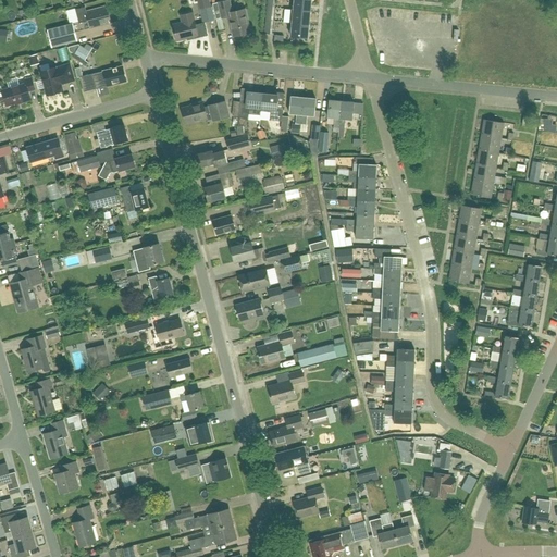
[(197,0),(200,10),(211,7),(209,0),(197,0)]
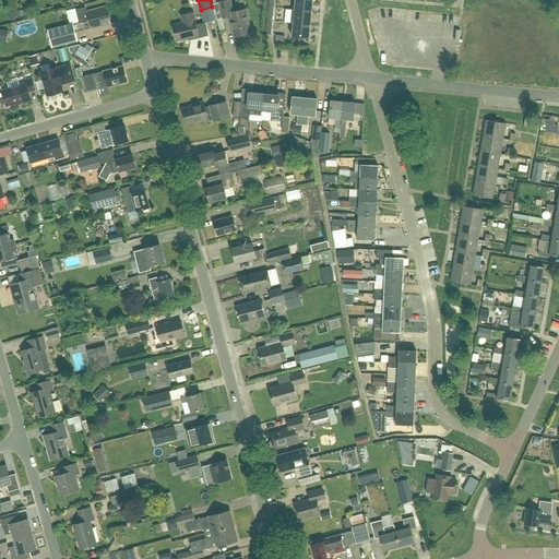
[(213,4),(215,10),(217,20),(223,19),(229,16),(234,37),(251,33),(246,10),(233,12),(230,0),(213,4)]
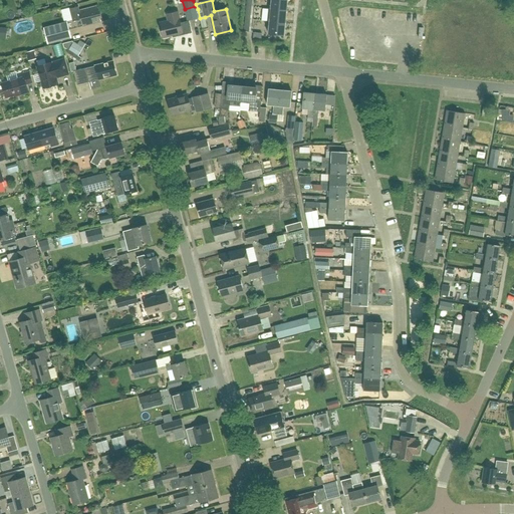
[(271,0),(271,9),(286,11),(287,0),(271,0)]
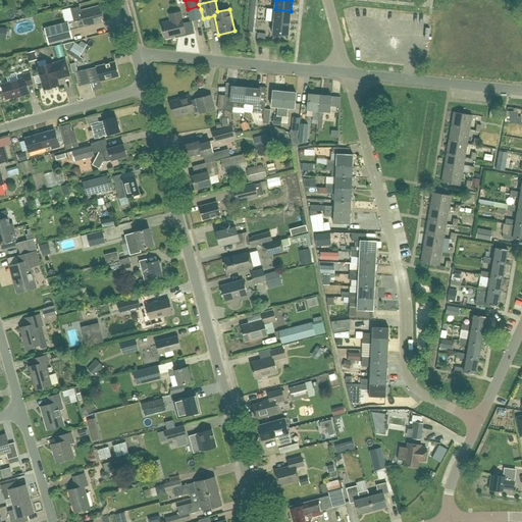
[(100,10),(99,6),(80,11),(79,7),(69,9),(73,22),(82,20),(84,28),(102,22),(101,18),(102,18),(100,10)]
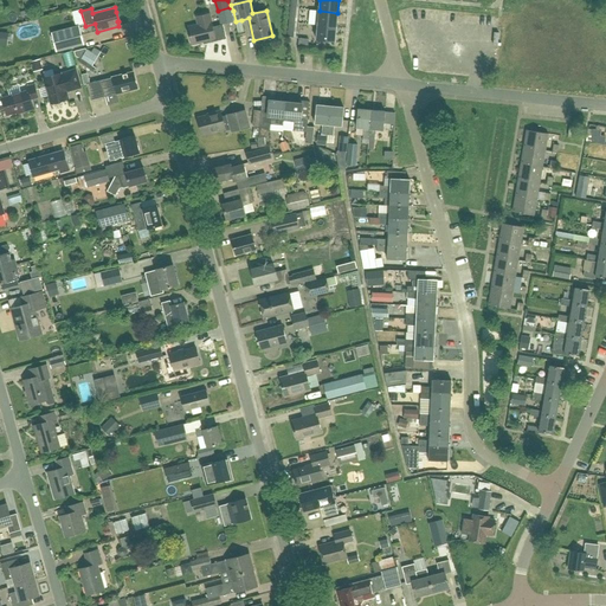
[(301,23),(300,32),(315,34),(318,11),(314,10),(313,24),(301,23)]
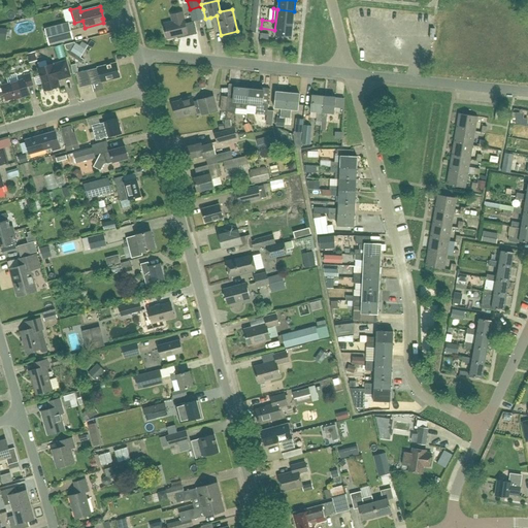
[(276,22),(293,24),(294,11),(278,9),(276,22)]
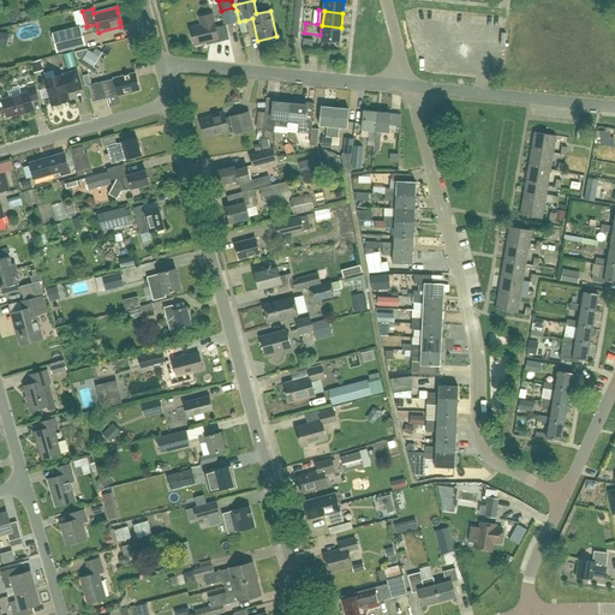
[(196,46),(218,40),(219,42),(230,40),(226,25),(216,28),(213,15),(199,18),(202,25),(192,28),(193,31),(191,31),(193,42),(196,42),(196,46)]
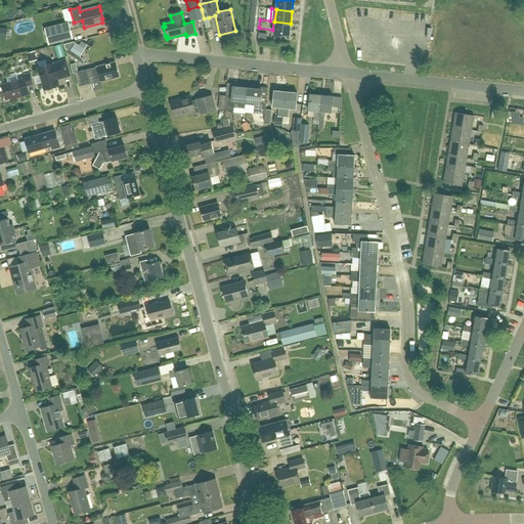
[(195,28),(205,27),(204,18),(195,19),(195,28)]
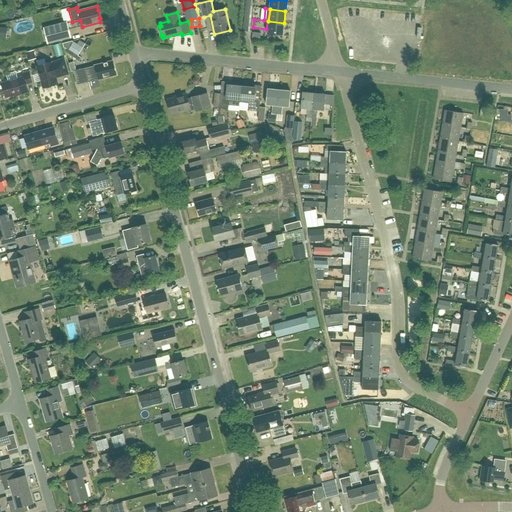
[(267,34),(283,36),(284,23),(268,21),(267,34)]
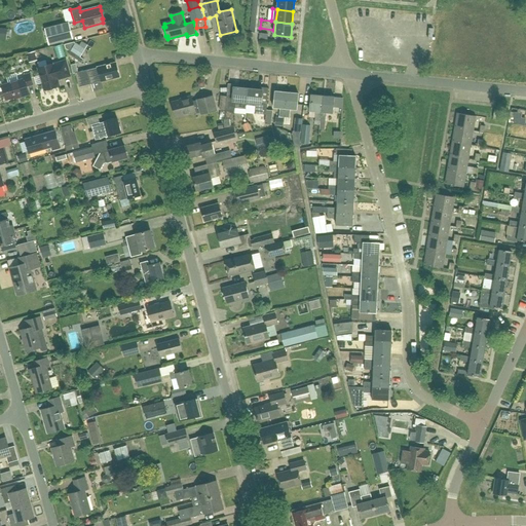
[(70,23),(45,30),(49,44),(75,38),(72,31),(70,23)]
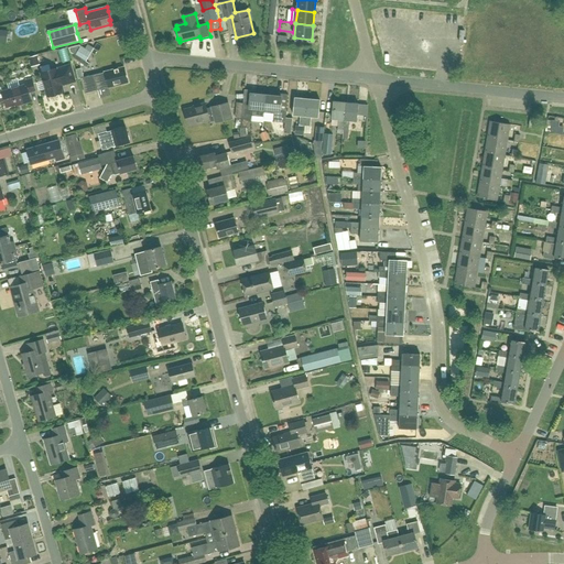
[(479,64),(490,66),(495,46),(484,44),(479,64)]
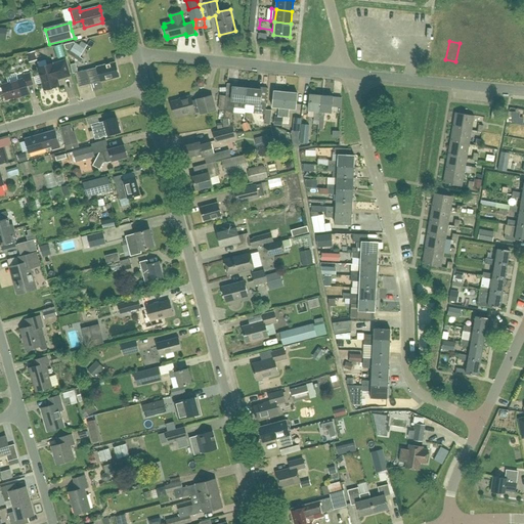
[(74,43),(64,45),(66,48),(70,50),(68,54),(81,61),(83,58),(80,57),(84,48),(86,45),(82,42),(79,46),(75,44),(75,45),(74,43)]
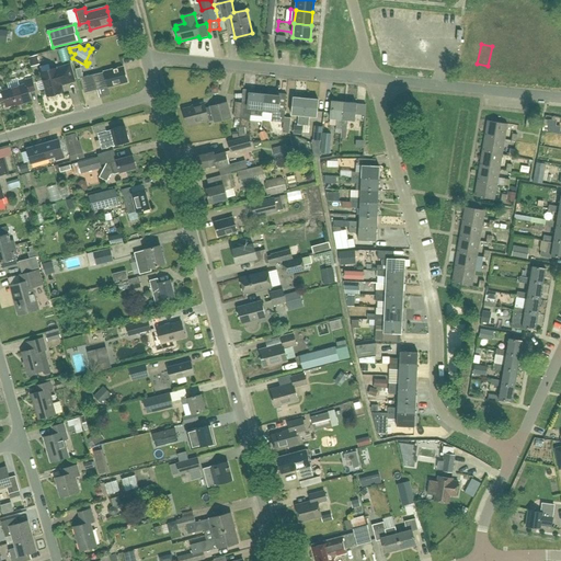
[(36,55),(29,57),(31,65),(38,63),(36,55)]
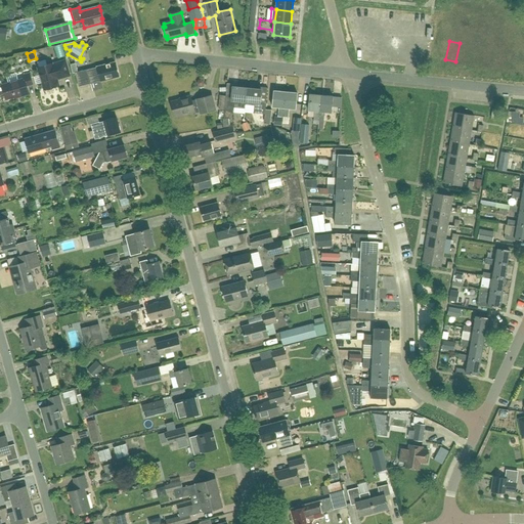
[(53,87),(58,86),(56,80),(70,76),(66,60),(52,64),(52,63),(38,68),(40,75),(34,77),(36,85),(42,83),(45,90),(46,90),(48,91),(52,89),(53,87)]
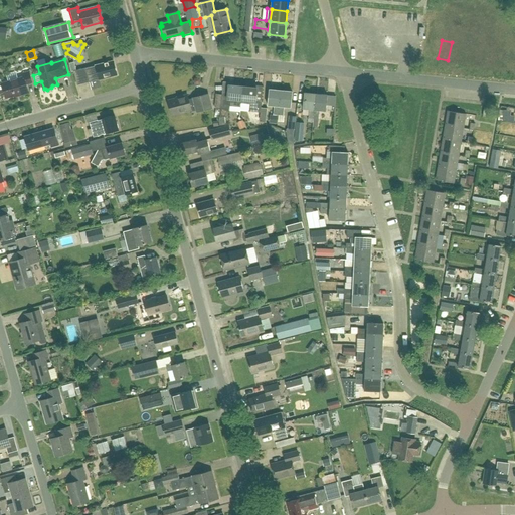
[(117,75),(113,61),(95,66),(73,72),(76,87),(89,82),(89,83),(90,82),(99,80),(100,80),(117,75)]
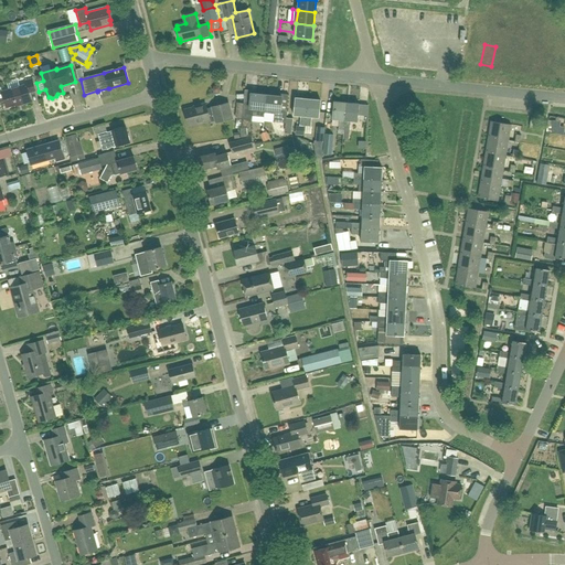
[(29,93),(35,92),(32,80),(25,82),(27,85),(2,92),(1,89),(0,89),(0,103),(4,102),(7,108),(17,105),(17,106),(31,102),(29,93)]
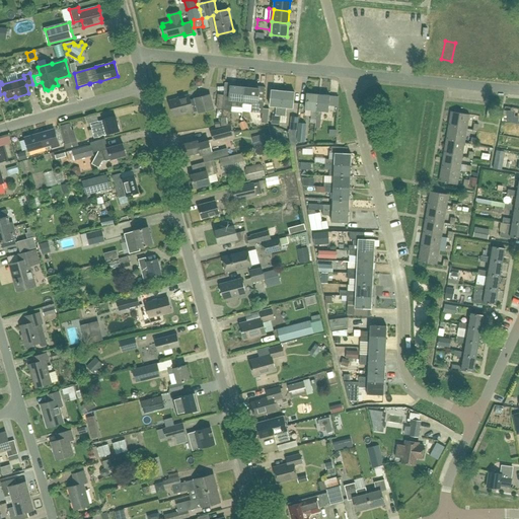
[(99,81),(90,83),(92,90),(101,87),(100,81),(99,81)]
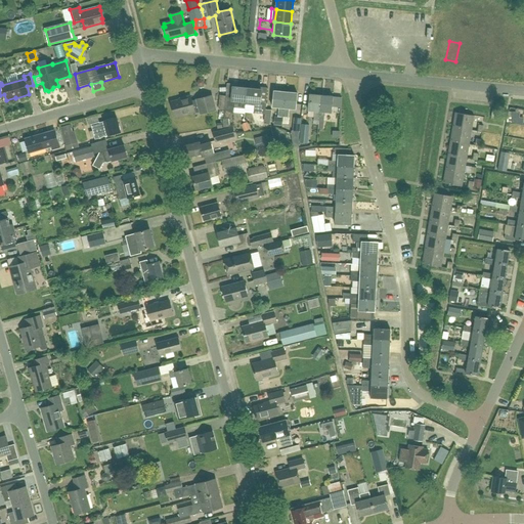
[(233,87),(232,95),(226,94),(225,111),(233,112),(234,107),(245,108),(246,102),(247,88),(233,87)]
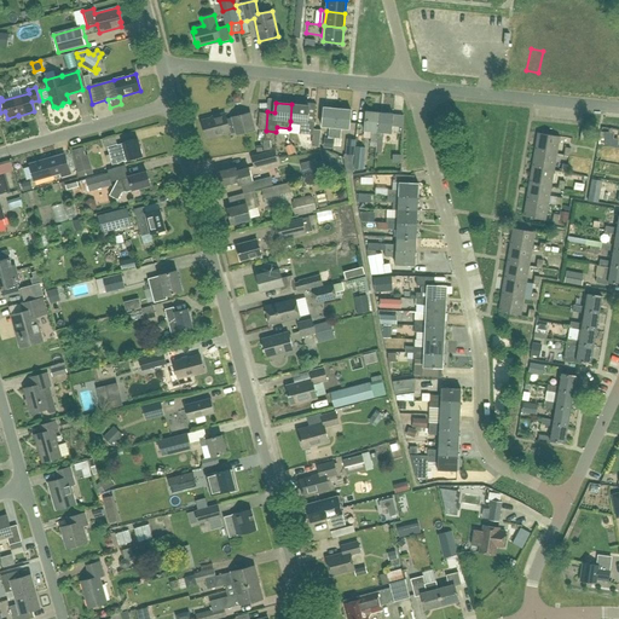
[(307,120),(308,105),(291,104),(290,121),(298,122),(300,122),(299,129),(299,133),(307,134),(307,142),(312,142),(313,129),(314,121),(307,120)]
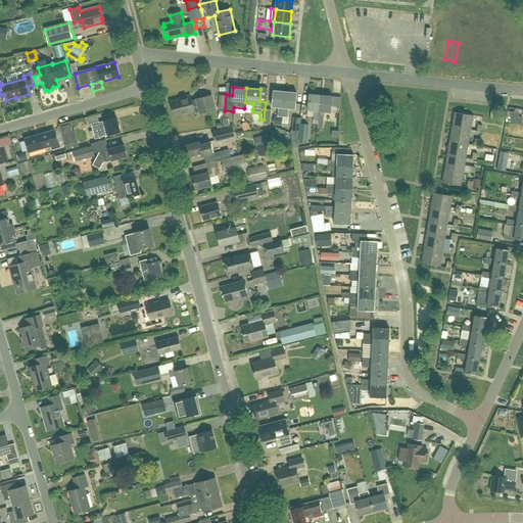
[(278,108),(277,117),(282,117),(285,92),(273,91),(272,107),(278,108)]
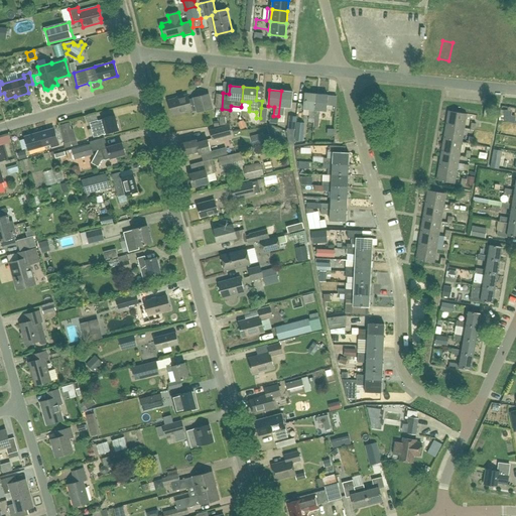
[(278,116),(284,117),(284,108),(291,108),(293,92),(281,91),(278,116)]
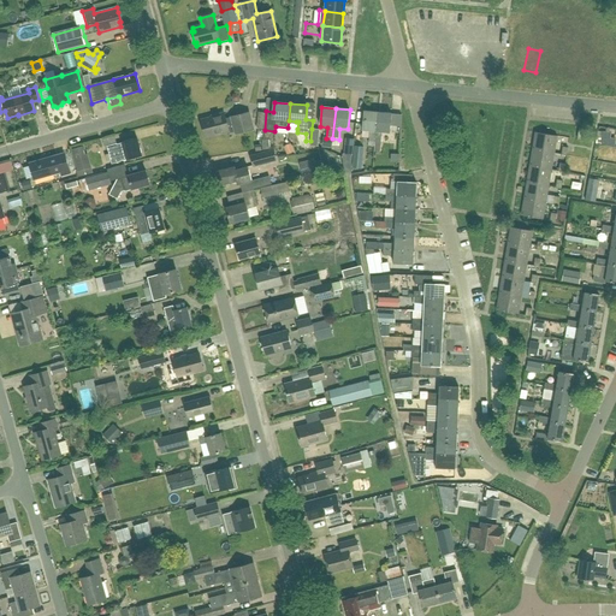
[(368,142),(374,143),(378,113),(363,111),(362,130),(369,131),(368,142)]
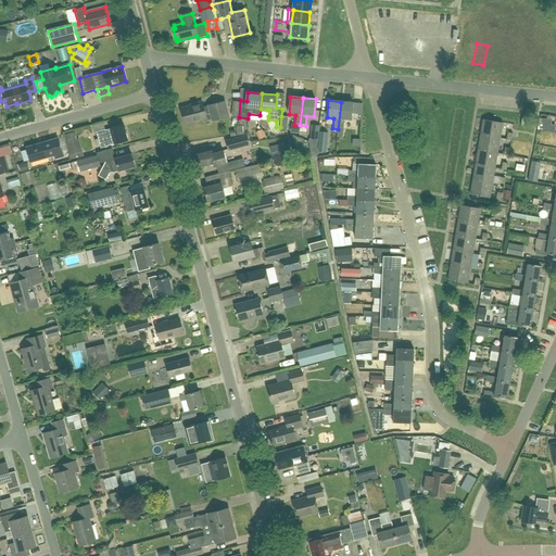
[(226,101),(207,105),(207,106),(203,108),(202,102),(190,105),(190,106),(181,109),(185,124),(205,118),(205,116),(210,115),(211,119),(212,119),(212,122),(230,117),(226,101)]
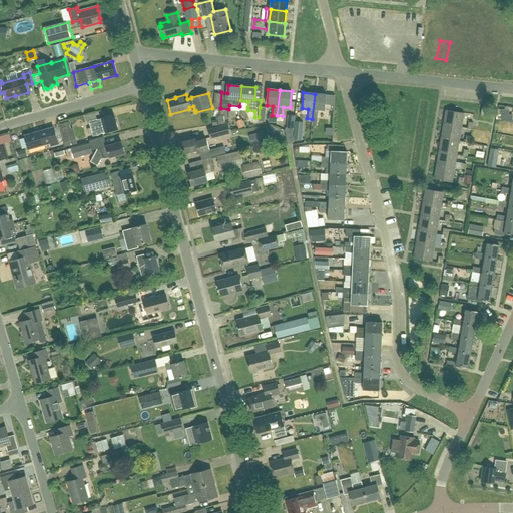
[(315,94),(312,119),(317,119),(318,110),(325,111),(326,95),(315,94)]
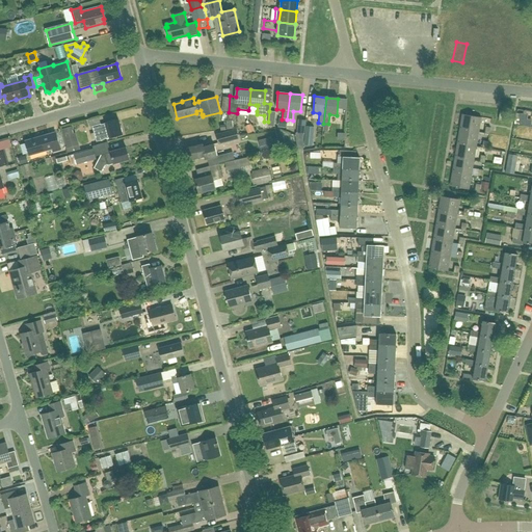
[(249,104),(248,110),(248,113),(257,114),(257,111),(258,105),(256,105),(249,104)]
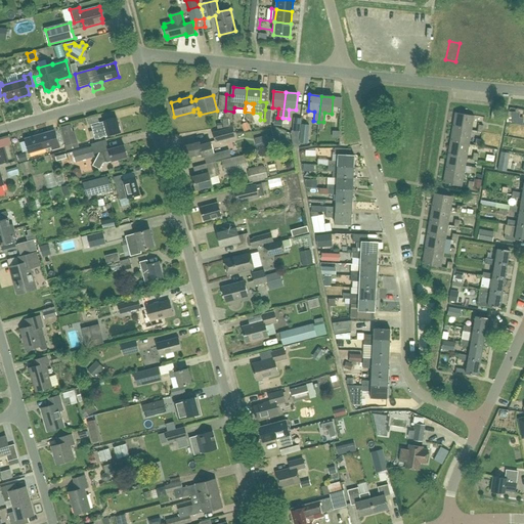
[(225,111),(224,119),(228,119),(233,112),(225,111)]
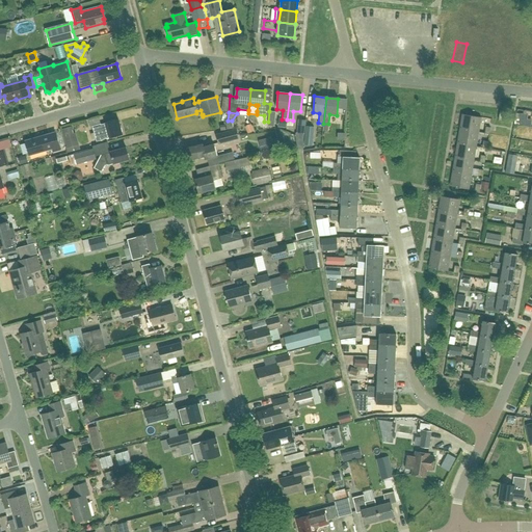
[(481,118),(462,114),(459,130),(479,133),(481,118)]
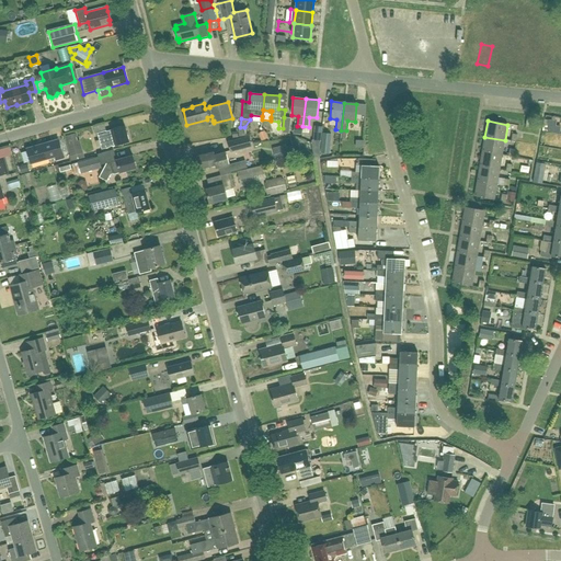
[(315,139),(321,140),(323,126),(316,125),(315,139)]
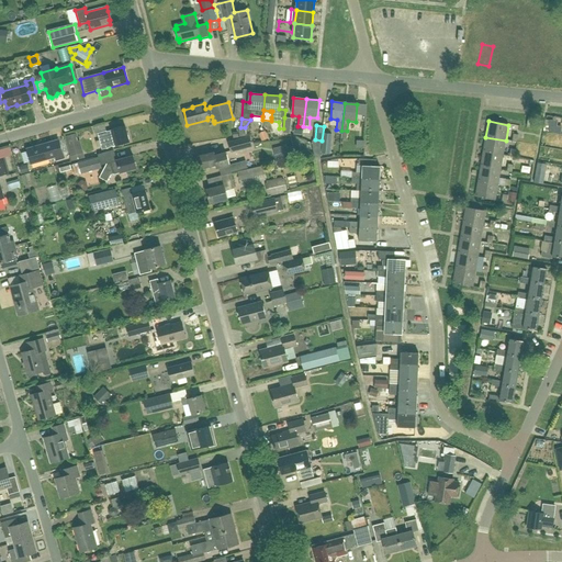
[(105,132),(98,134),(102,150),(110,148),(110,147),(116,146),(130,143),(125,126),(111,130),(112,131),(107,132),(105,132)]
